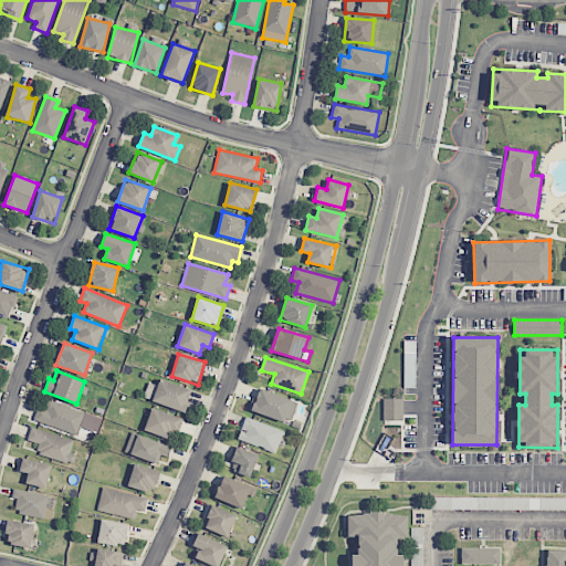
[(192,390),(160,379),(158,386),(148,383),(143,398),(185,412),(192,390)]
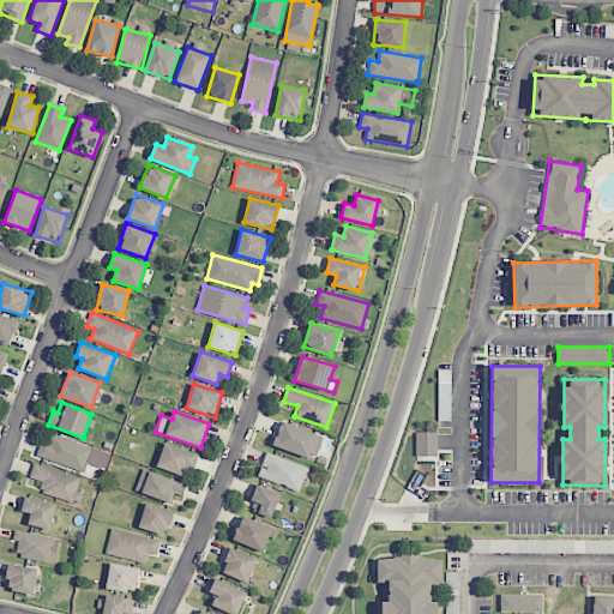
[(272,445),(313,461),(323,437),(282,421),(272,445)]
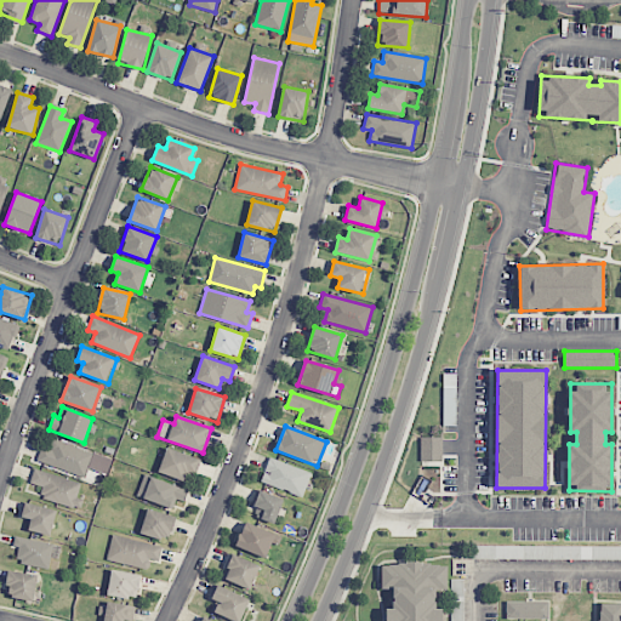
[(39,461),(85,478),(89,468),(107,474),(112,460),(47,437),(39,461)]
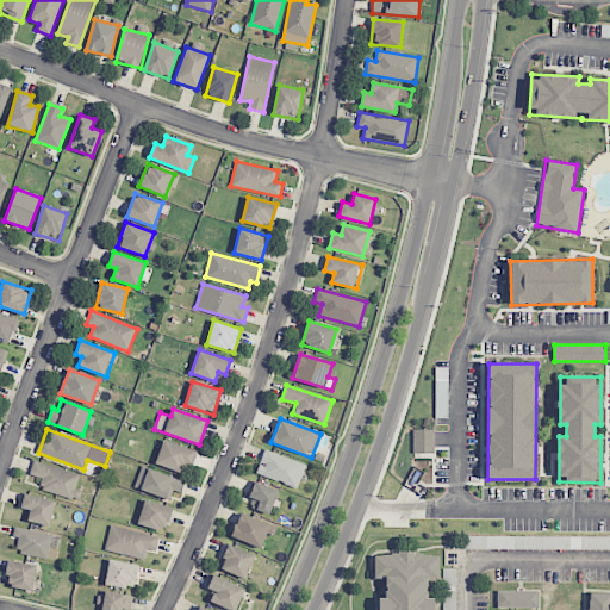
[(434,430),(414,430),(414,453),(435,453),(434,430)]
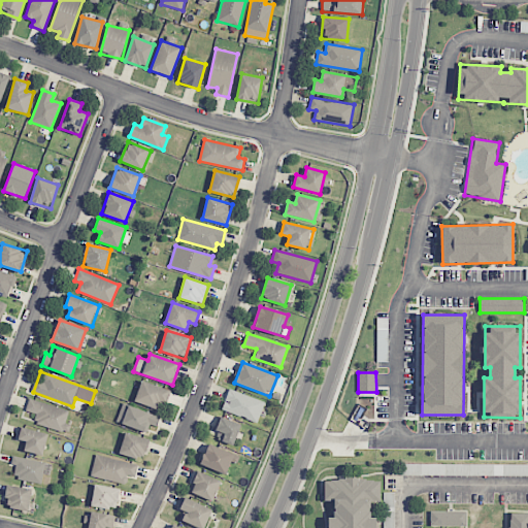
[(166,404),(170,391),(141,381),(134,401),(157,409),(159,401),(166,404)]
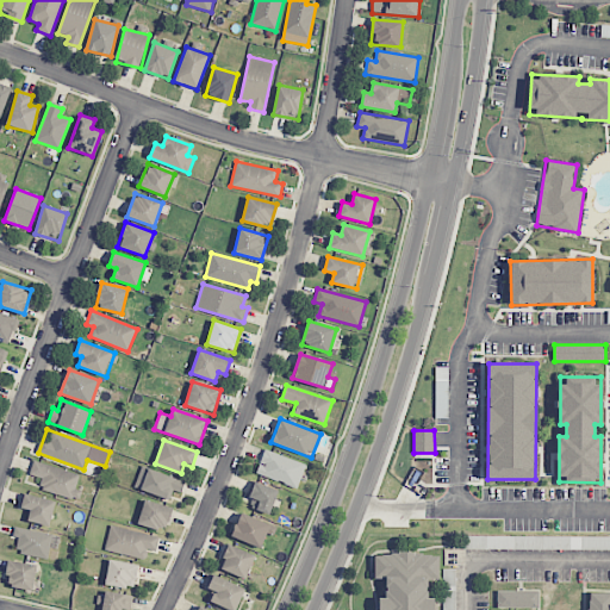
[(297,489),(306,465),(265,449),(256,473),(297,489)]
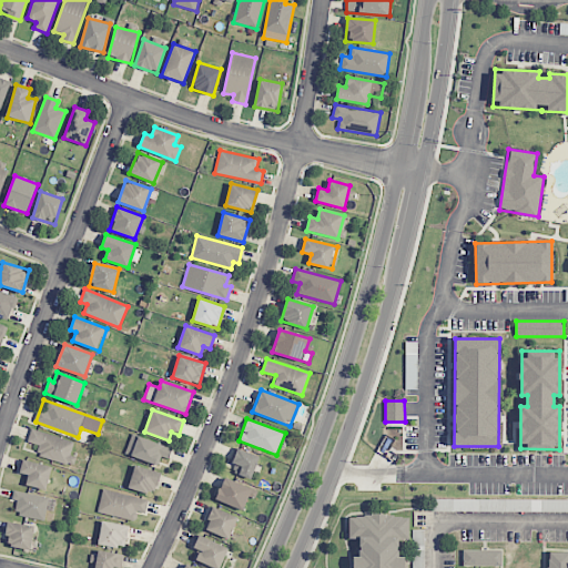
[(28,442),(40,446),(37,456),(73,466),(77,457),(70,455),(74,442),(31,429),(28,442)]
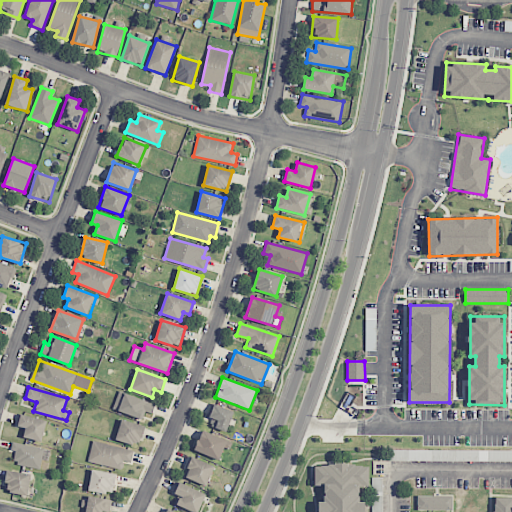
[(113,411),(143,418),(145,412),(153,414),(155,402),(118,393),(113,411)]
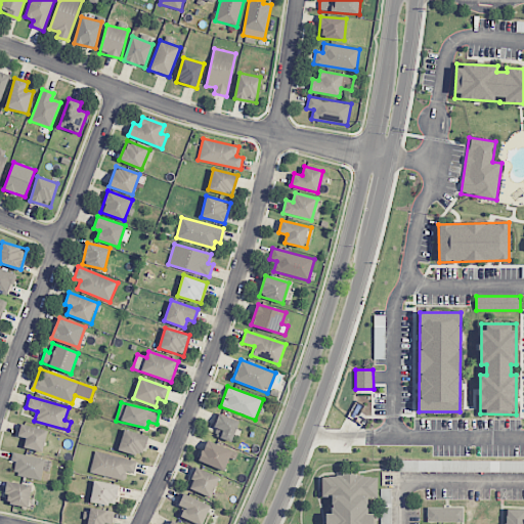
[(213,435),(231,442),(239,422),(220,415),(213,435)]
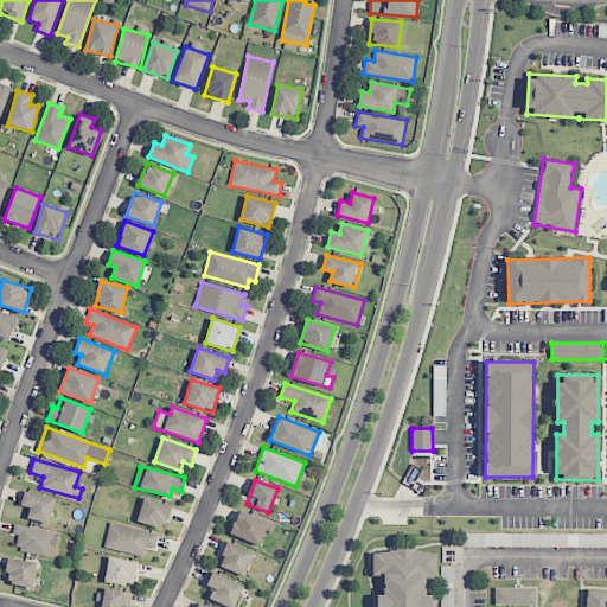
[(56,499),(24,491),(20,505),(30,508),(27,518),(49,524),(56,499)]
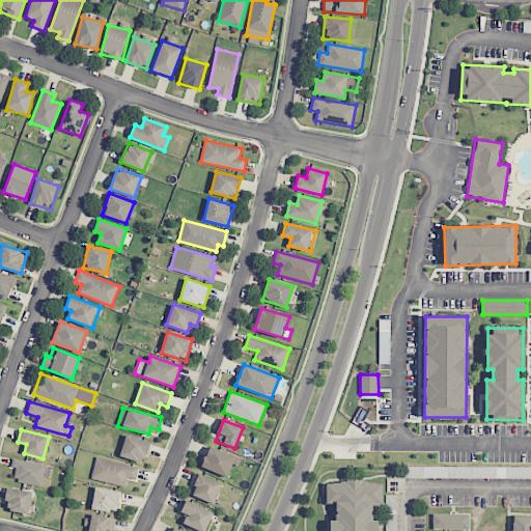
[(119,455),(144,463),(150,442),(126,435),(119,455)]
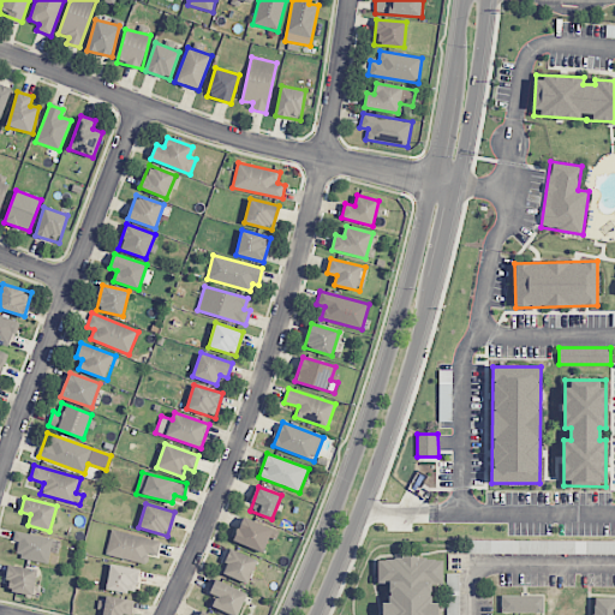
[(273,527),(243,517),(233,542),(264,553),(273,527)]
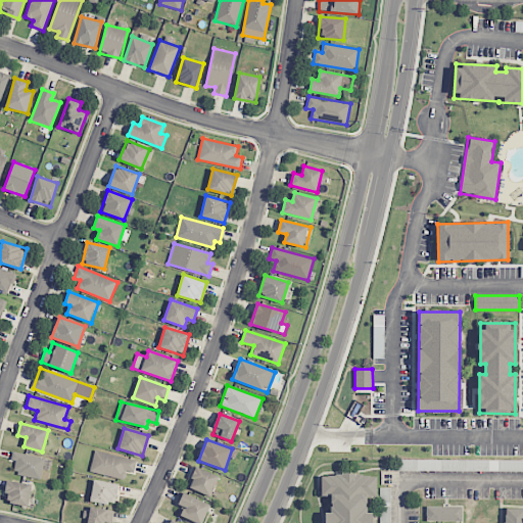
[(133,473),(137,461),(95,449),(90,471),(125,480),(127,471),(133,473)]
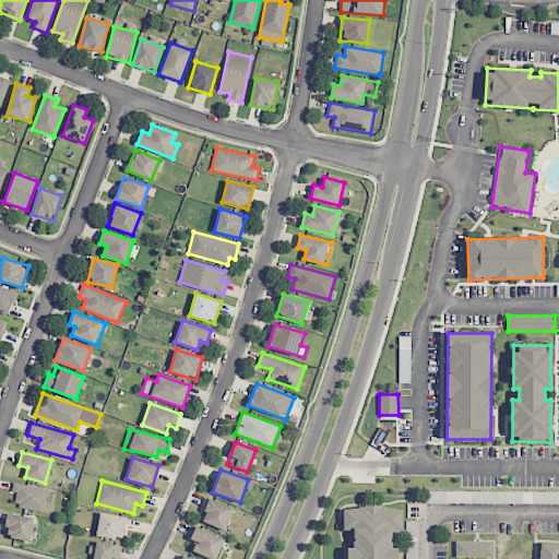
[(14,506),(44,512),(48,490),(13,483),(12,491),(18,492),(14,506)]
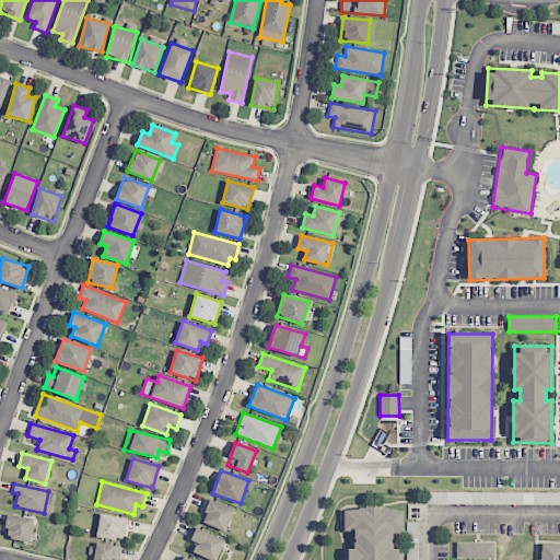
[(202,523),(226,532),(234,509),(209,501),(202,523)]
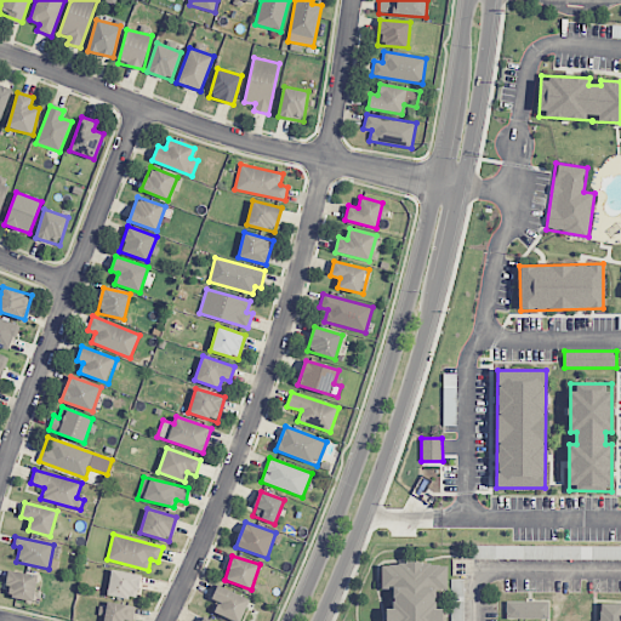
[(387,620),(387,609),(392,609),(392,588),(380,588),(380,565),(398,565),(398,562),(431,563),(431,565),(448,567),(448,588),(436,588),(436,609),(443,609),(443,620),(387,620)]
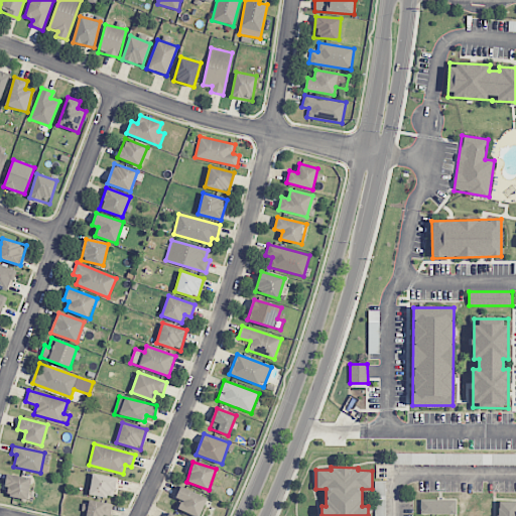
[(113,499),(117,479),(93,473),(89,493),(113,499)]
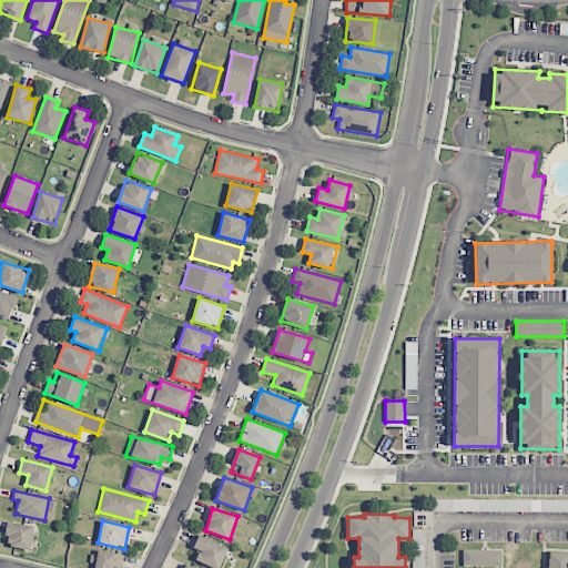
[(33,525),(7,523),(4,546),(31,548),(33,525)]
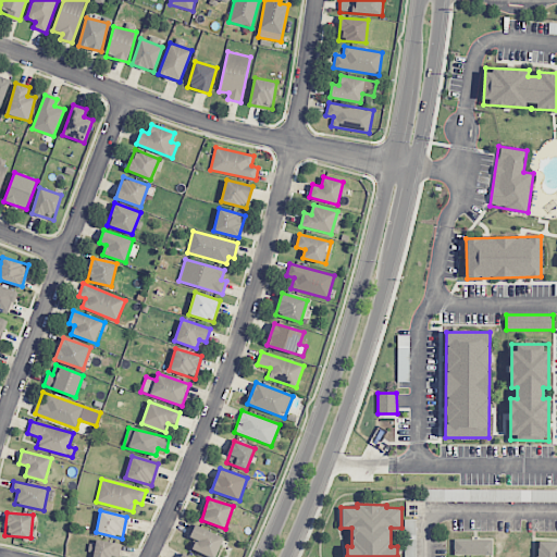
[(195,540),(192,551),(211,556),(215,556),(223,535),(194,525),(190,537),(195,540)]
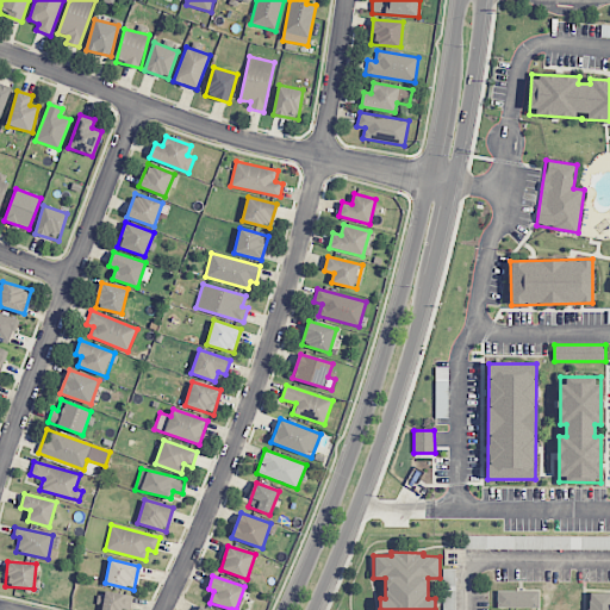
[(497,608),(497,590),(539,590),(537,608),(497,608)]
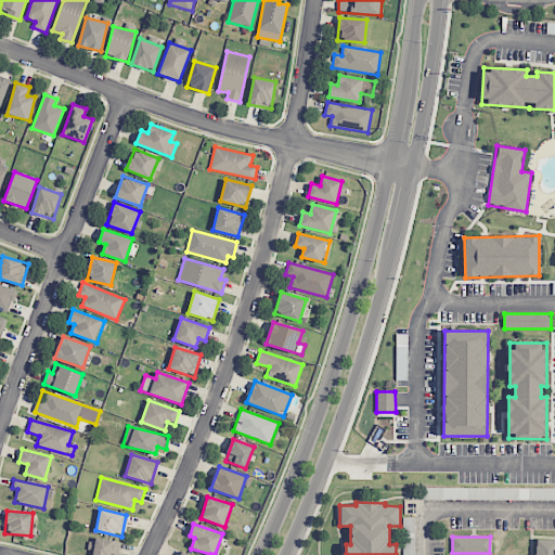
[(119,554),(120,541),(94,539),(92,554),(110,554),(111,554),(119,554)]
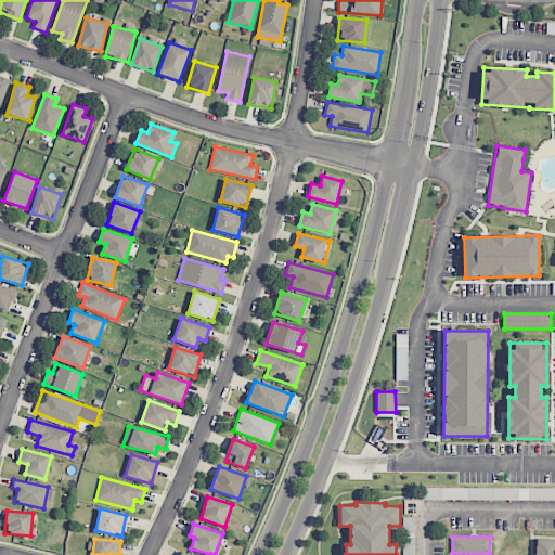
[(554,554),(534,554),(534,553),(538,553),(538,539),(554,539),(554,554)]
